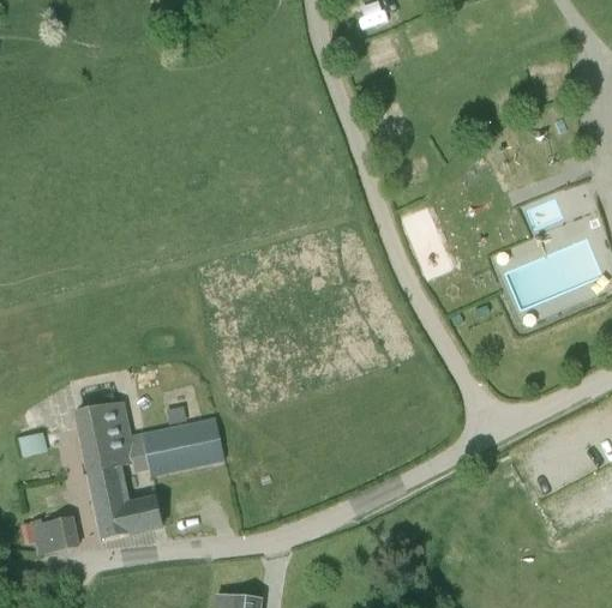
[(511,0),(522,22),(540,13),(533,0),(511,0)]
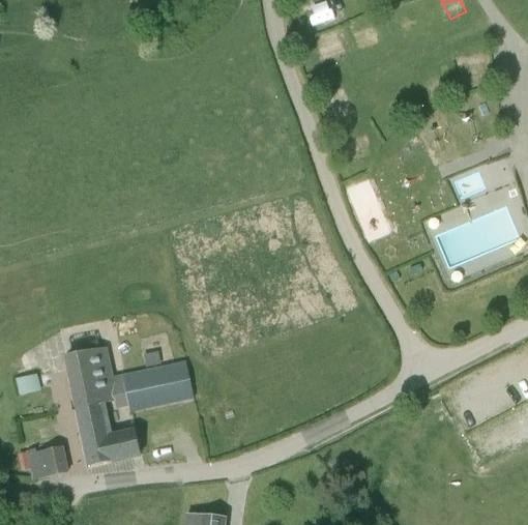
[(324,25),(346,18),(342,7),(321,15),(324,25)]
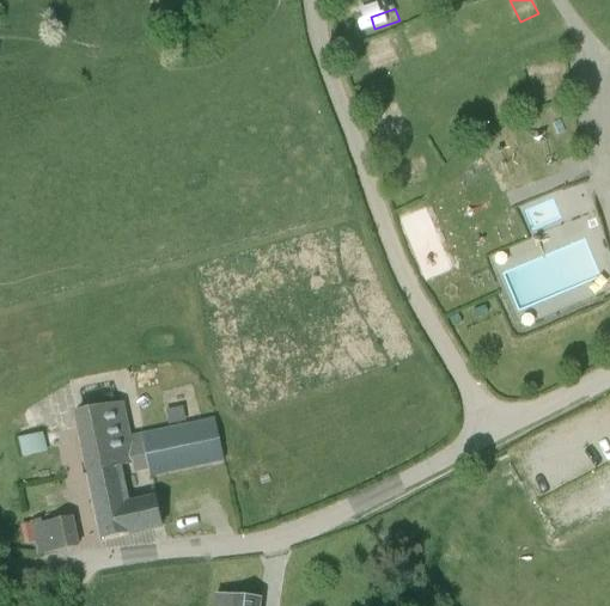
[(365,47),(377,72),(401,60),(390,35),(365,47)]
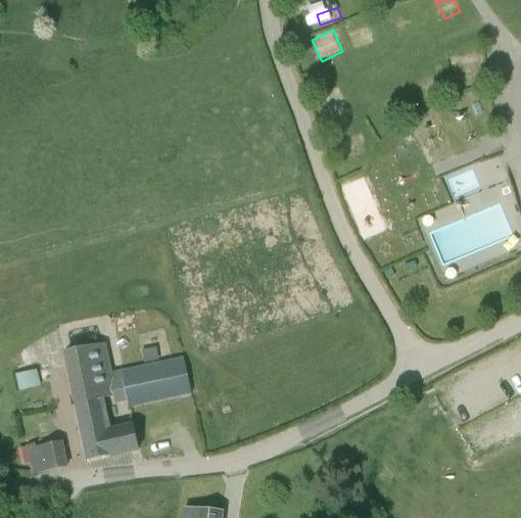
[(482,59),(455,64),(459,87),(485,83),(482,59)]
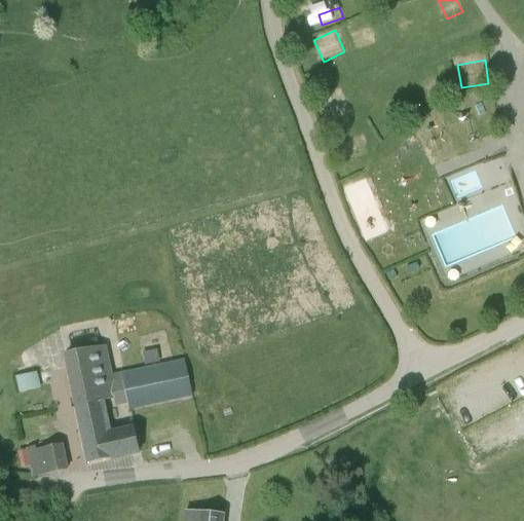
[(104,342),(84,346),(64,350),(71,386),(111,378),(104,342)]
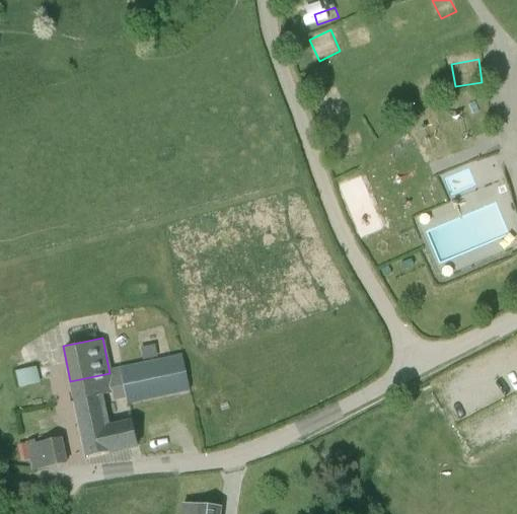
[(119,364),(122,376),(124,385),(126,399),(128,399),(127,398),(133,397),(133,398),(139,397),(139,396),(161,391),(162,392),(163,392),(163,391),(173,389),(173,390),(175,390),(175,388),(185,386),(186,387),(188,387),(179,351),(119,364)]
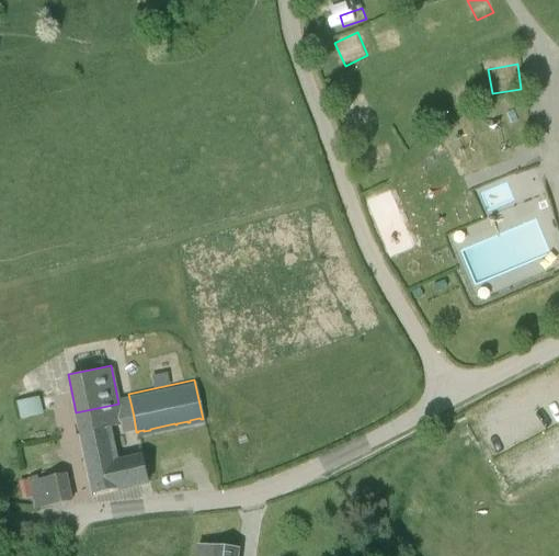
[(84,452),(111,446),(114,445),(110,421),(118,420),(122,419),(134,417),(132,407),(120,409),(118,404),(76,412),(84,452)]
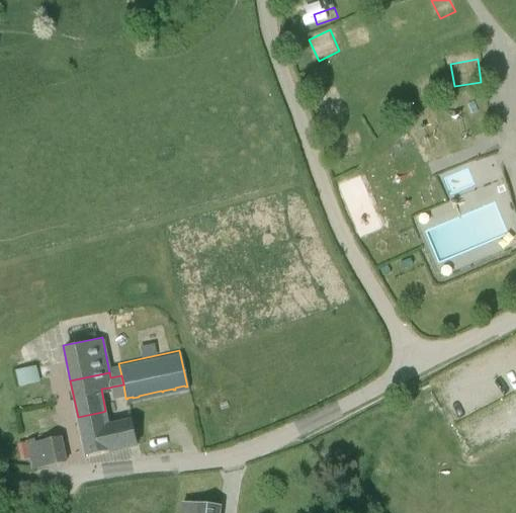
[(102,412),(110,447),(135,441),(130,418),(108,423),(105,411),(102,412)]
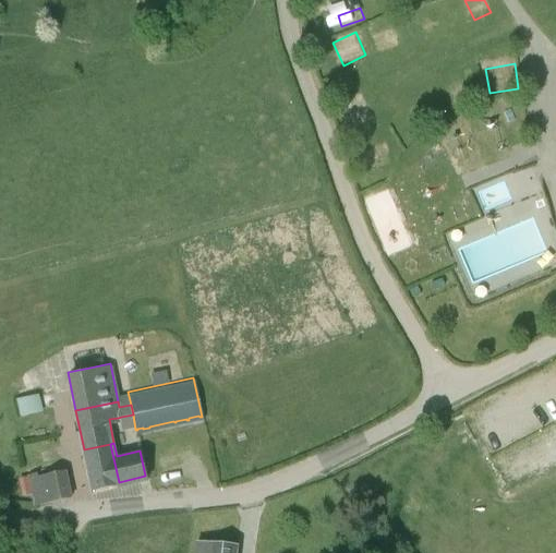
[(110,444),(84,449),(92,489),(119,482),(110,444)]
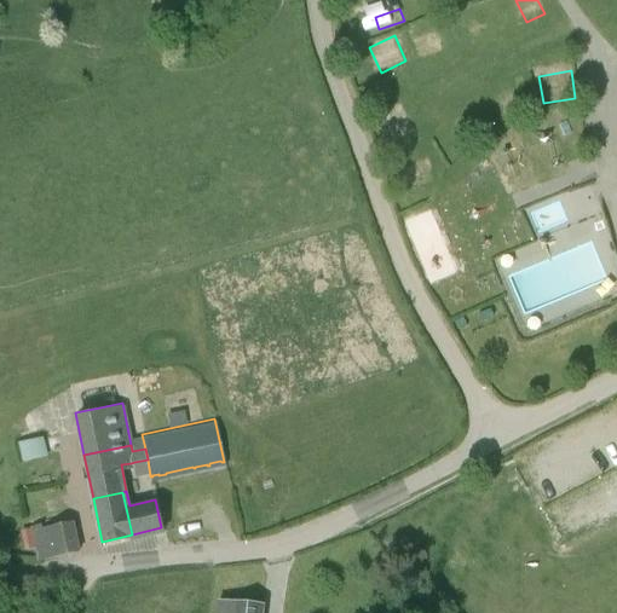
[(33,543),(35,553),(36,556),(76,548),(69,519),(29,527),(33,543)]
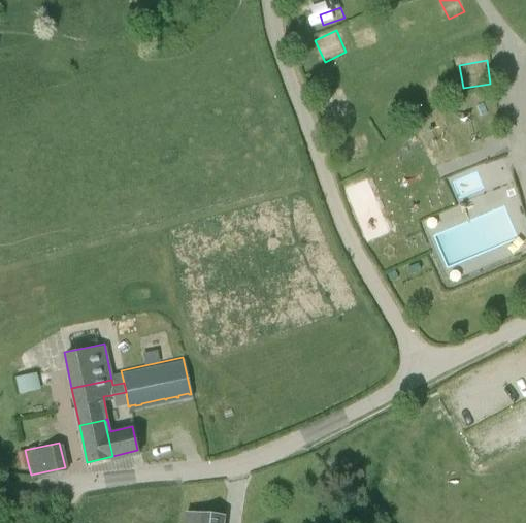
[(20,465),(28,463),(25,450),(25,447),(15,448),(20,465)]
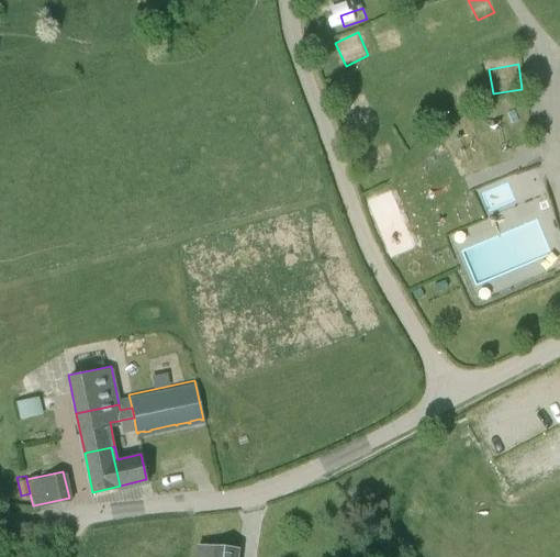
[(197,542),(194,556),(235,556),(236,546),(236,545),(197,542)]
